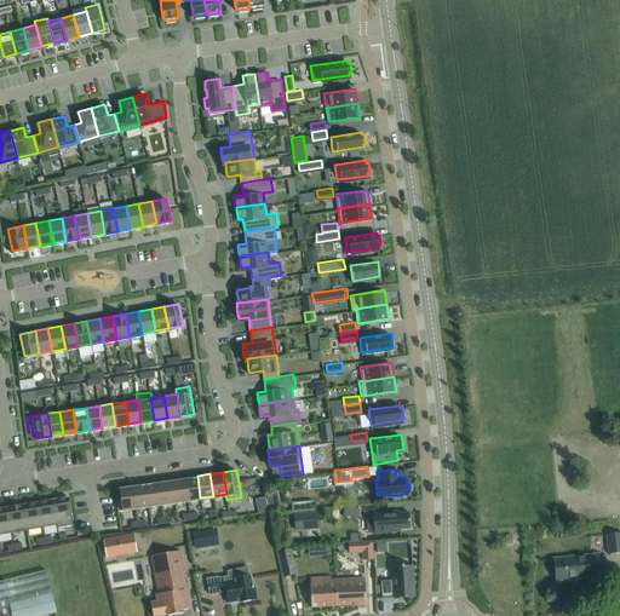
[(200,498),(197,476),(184,477),(188,500),(200,498)]
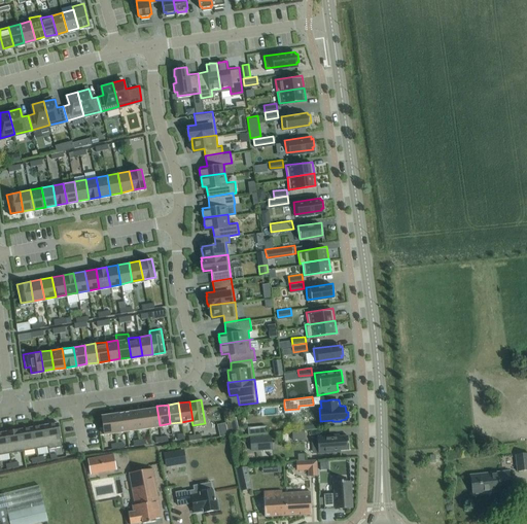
[(160,425),(156,406),(145,408),(148,426),(160,425)]
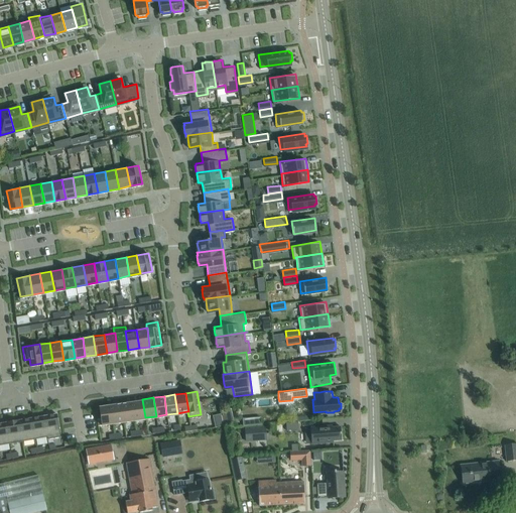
[(145,417),(142,399),(132,400),(134,419),(145,417)]
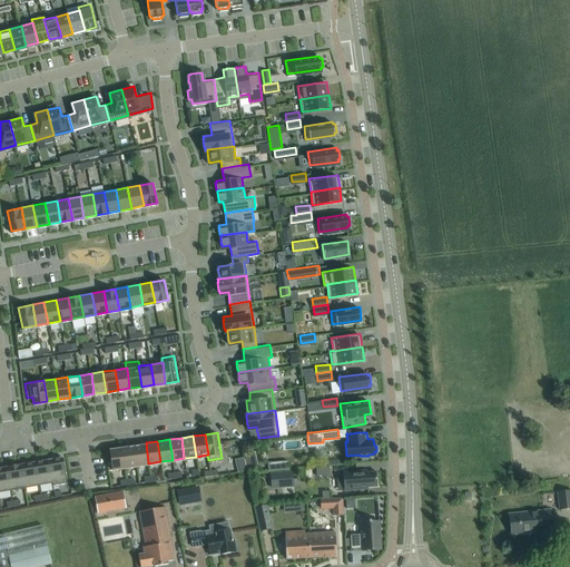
[(148,463),(146,442),(134,445),(137,465),(148,463)]
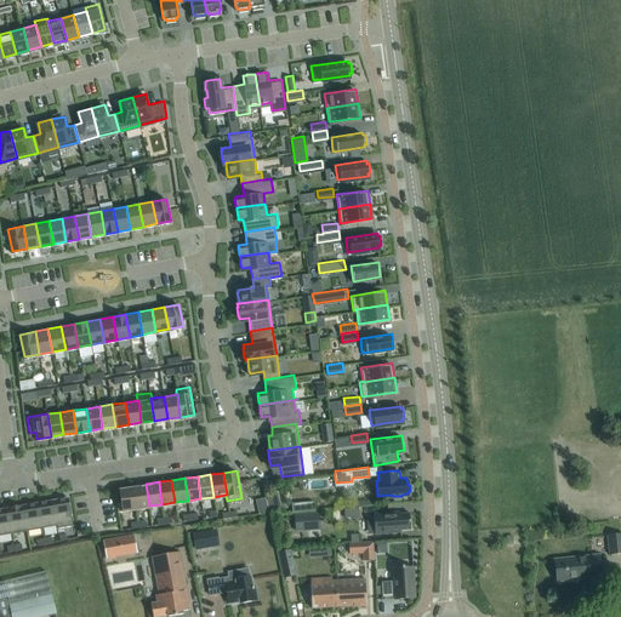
[(149,506),(146,484),(132,485),(136,508),(149,506)]
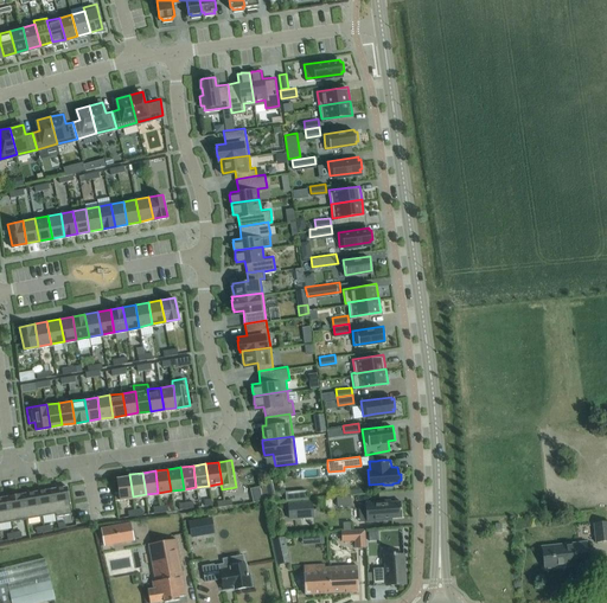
[(133,496),(129,474),(116,476),(119,489),(120,498),(133,496)]
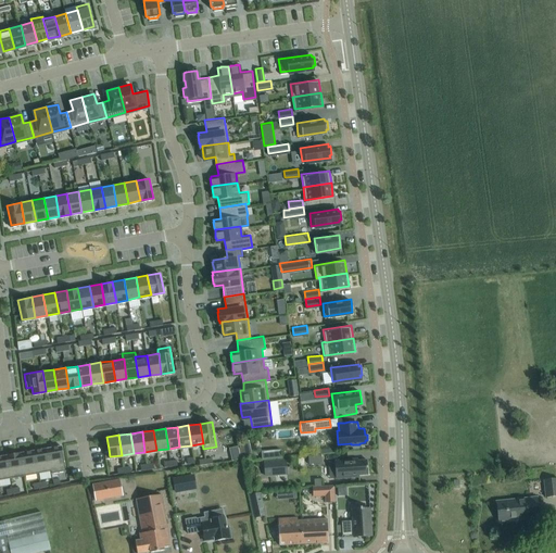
[(248,439),(239,440),(242,454),(251,453),(248,439)]
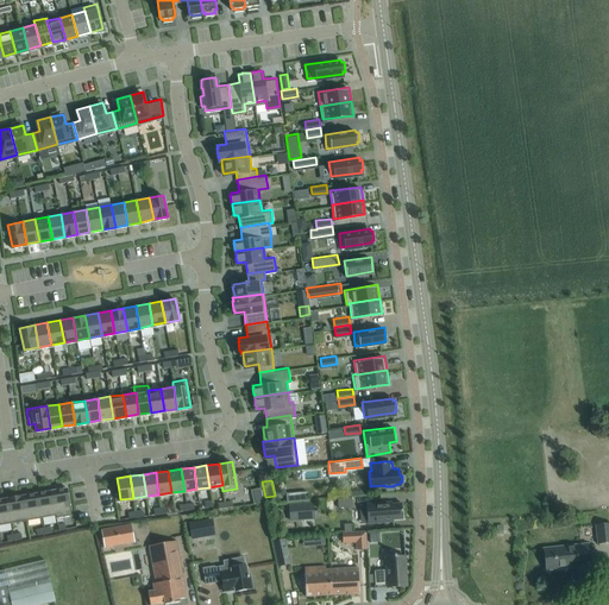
[(71,514),(67,486),(51,489),(56,512),(55,514),(56,516),(71,514)]
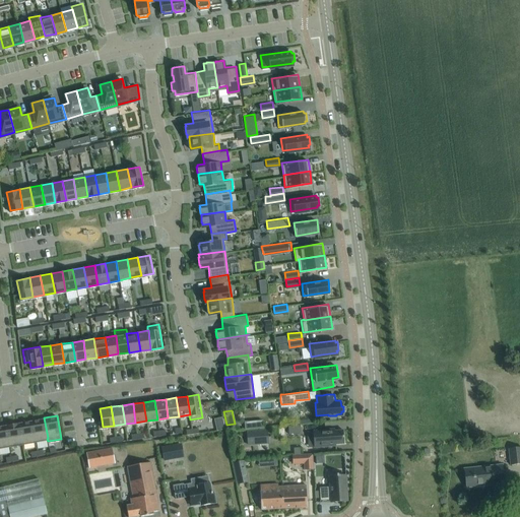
[(44,417),(31,419),(35,441),(47,439),(48,438),(44,417)]
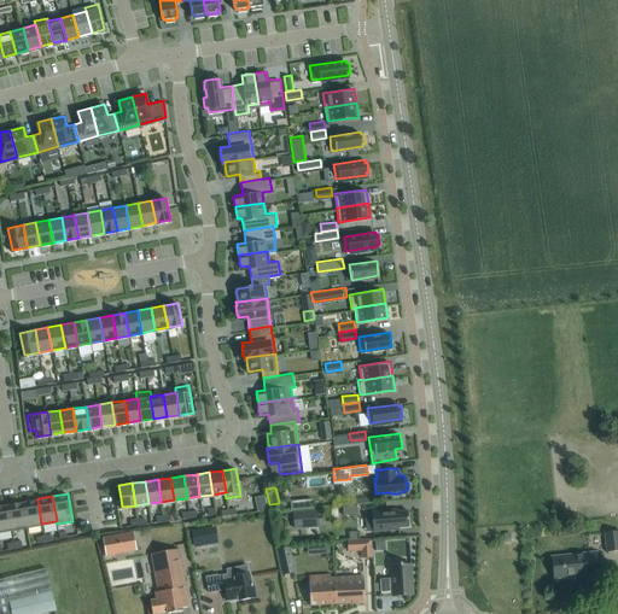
[(41,524),(38,498),(22,501),(27,526),(41,524)]
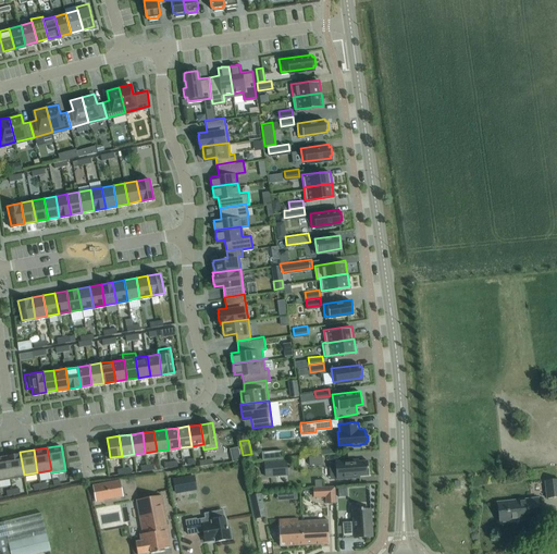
[(24,475),(20,452),(7,454),(10,477),(24,475)]
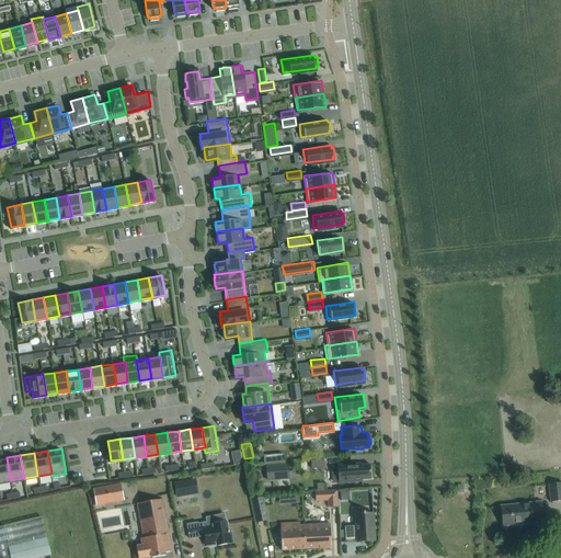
[(324,465),(323,456),(310,457),(311,466),(324,465)]
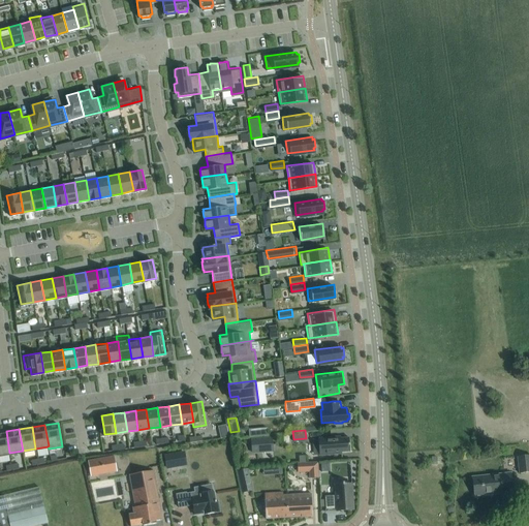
[(0,454),(9,453),(6,431),(0,432),(0,454)]
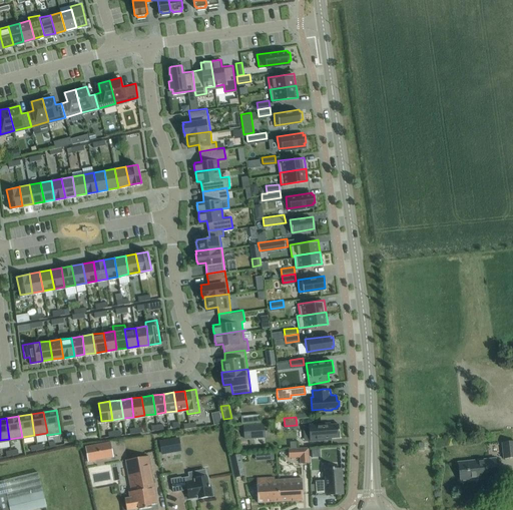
[(339,435),(338,422),(323,423),(323,422),(309,423),(310,439),(331,437),(331,436),(339,435)]
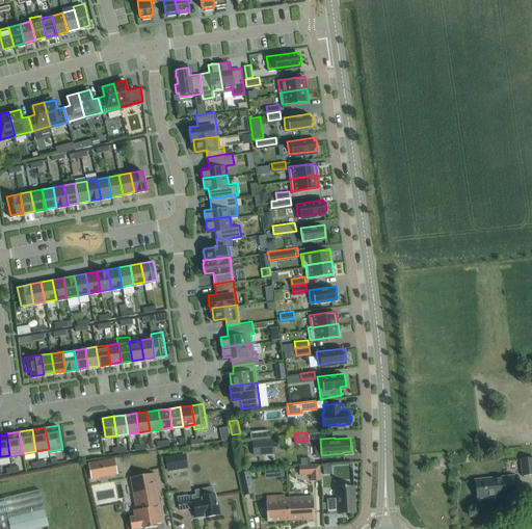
[(273,439),(253,440),(254,453),(263,452),(263,451),(274,450),(273,439)]
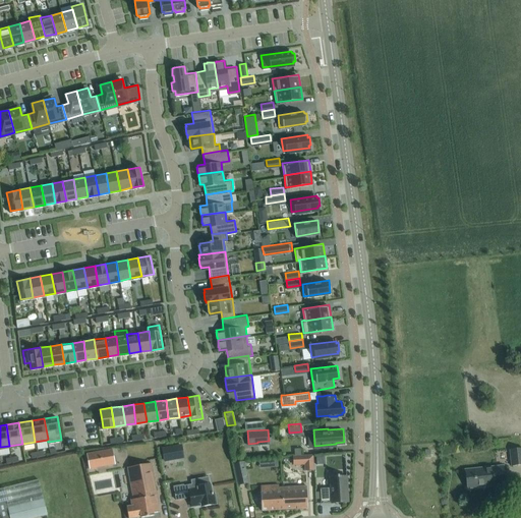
[(173,443),(162,445),(165,459),(175,457),(173,443)]
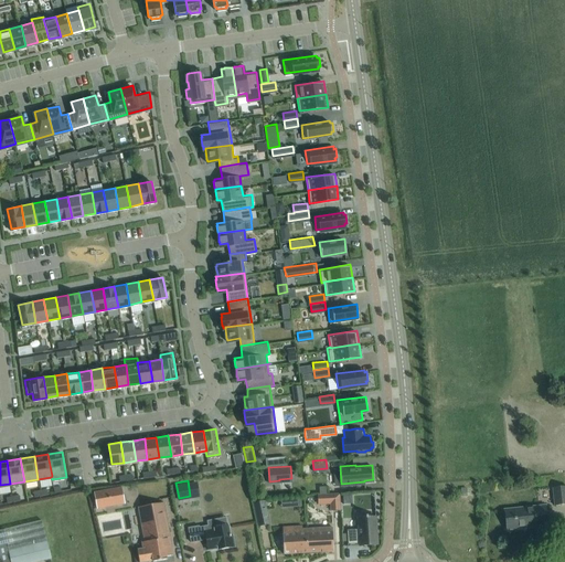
[(564,483),(552,485),(554,502),(564,501),(564,483)]
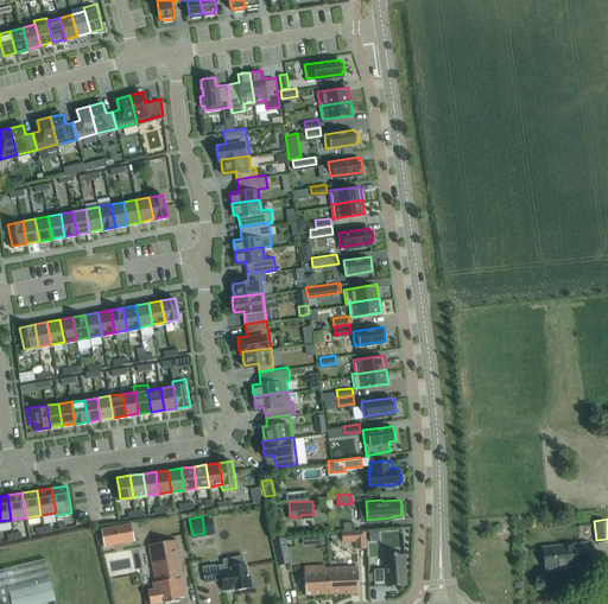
[(134,539),(131,521),(100,527),(103,544),(112,542),(126,540),(134,539)]
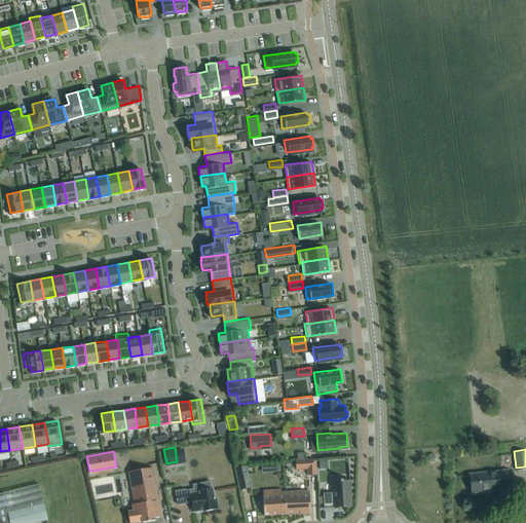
[(307,467),(307,473),(316,472),(315,457),(296,458),(296,462),(304,462),(304,467),(307,467)]
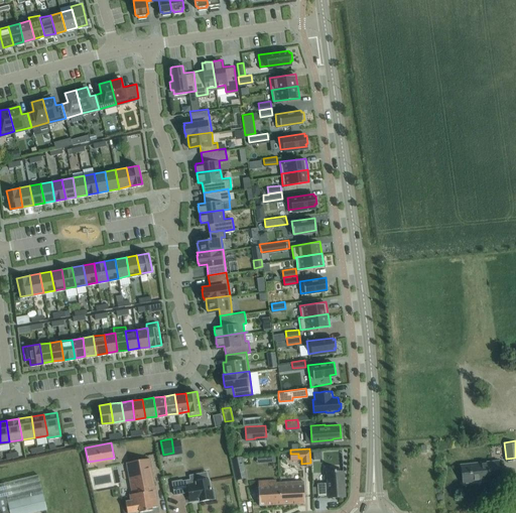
[(241,456),(232,457),(236,478),(245,476),(241,456)]
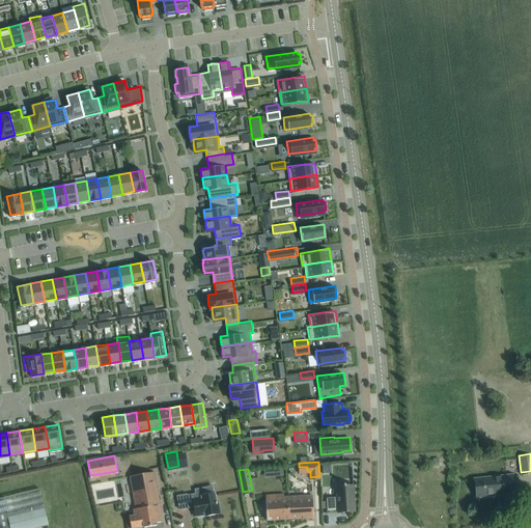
[(163,519),(154,470),(129,474),(135,506),(133,506),(134,512),(129,513),(131,526),(143,524),(143,525),(156,523),(156,520),(163,519)]
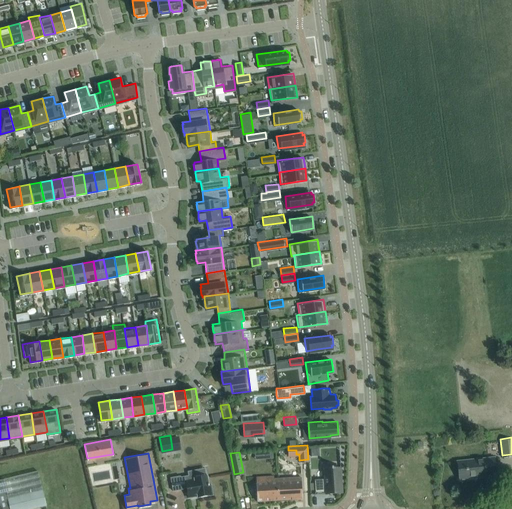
[(493,455),(457,459),(459,477),(495,473),(493,455)]
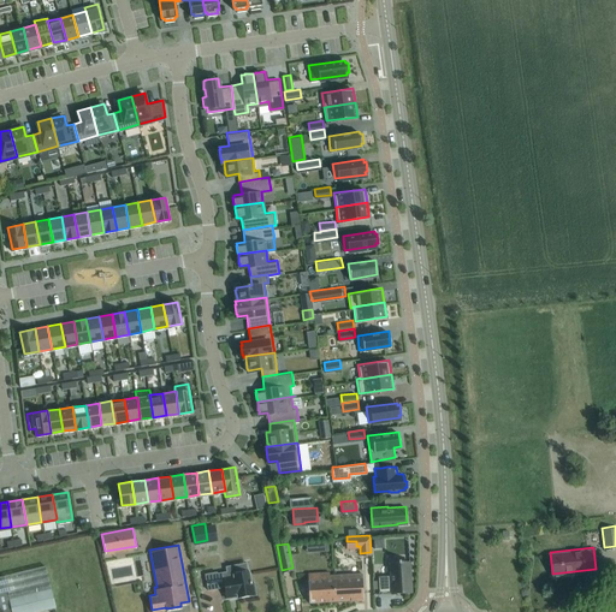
[(390,574),(378,575),(379,589),(379,590),(391,589),(391,592),(412,590),(412,589),(410,589),(409,572),(409,571),(410,571),(409,560),(400,560),(400,559),(398,559),(398,560),(390,562),(390,574)]
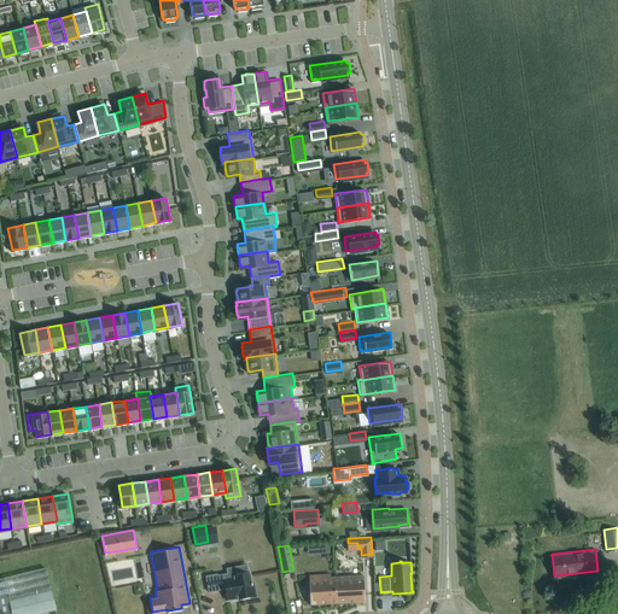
[(0,592),(7,591),(12,613),(28,613),(56,607),(45,566),(0,577),(0,592)]
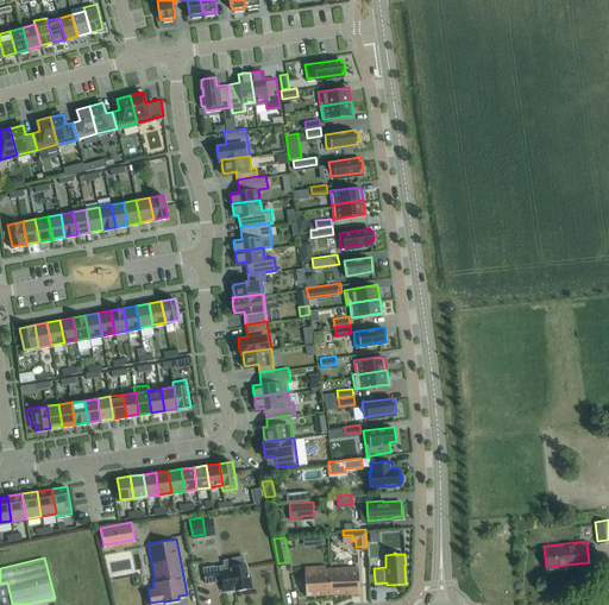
[(202,566),(206,581),(217,579),(217,578),(221,578),(224,590),(234,587),(236,588),(252,586),(251,574),(249,574),(248,573),(245,563),(231,566),(231,567),(225,568),(224,562),(214,565),(214,563),(202,566)]
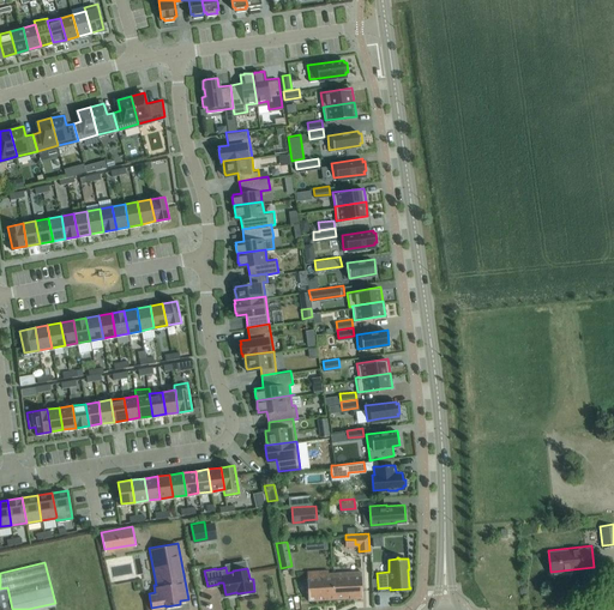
[(361,569),(332,571),(327,571),(327,575),(307,577),(307,598),(362,596),(361,569)]
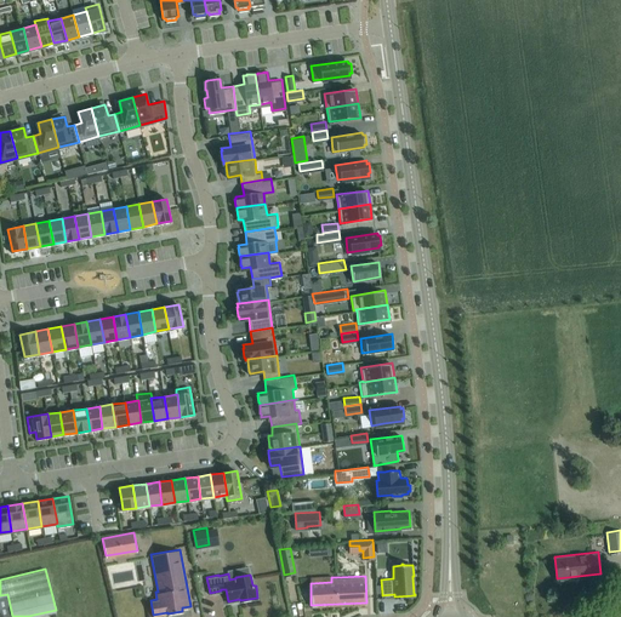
[(12,616),(7,594),(0,595),(0,616),(12,616)]
